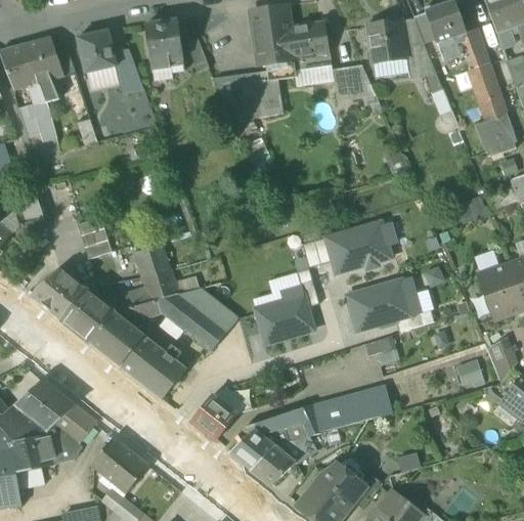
[(485,0),(496,32),(509,28),(523,22),(523,4),(522,0),(485,0)]
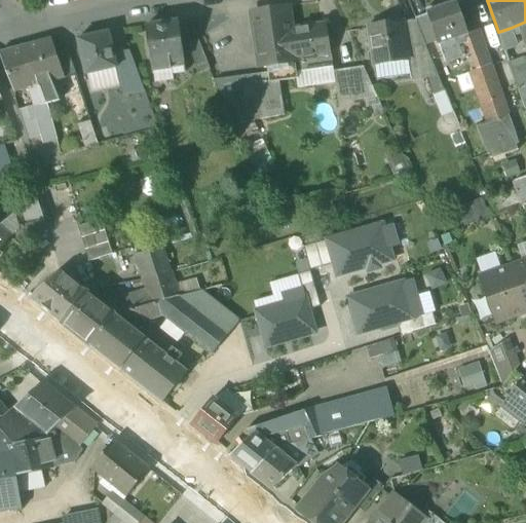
[(458,43),(468,39),(471,38),(467,32),(457,1),(444,5),(443,1),(425,7),(427,12),(437,39),(438,43),(439,43),(455,38),(457,43),(458,43)]
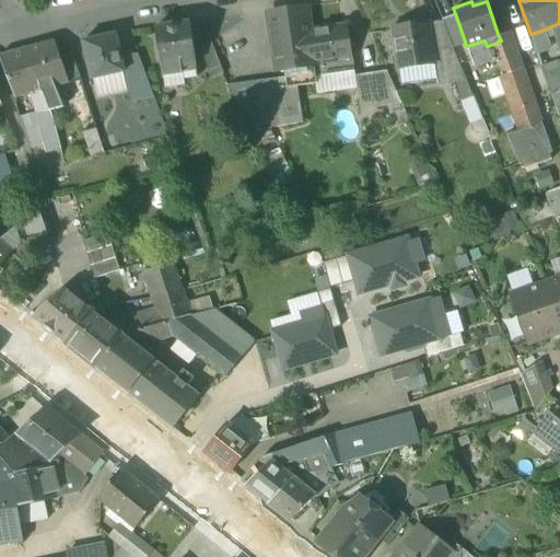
[(266,79),(284,125),(303,122),(298,85),(316,82),(317,82),(316,76),(314,61),(310,31),(306,9),(301,10),(282,13),(272,21),(270,21),(276,60),(280,60),(286,76),(266,79)]
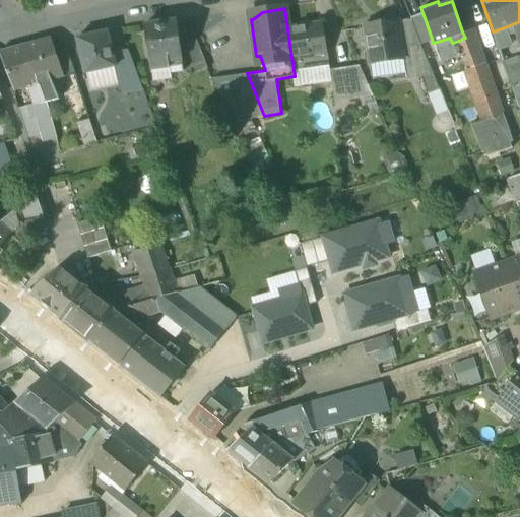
[(410,16),(411,20),(420,43),(432,39),(423,12),(410,16)]
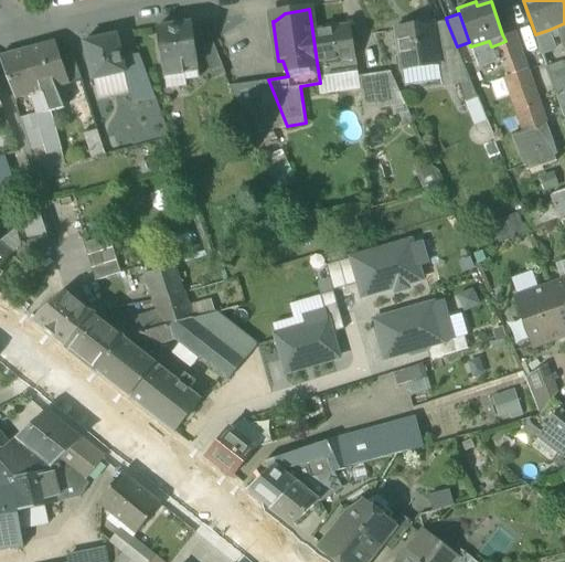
[(184,73),(185,78),(199,77),(196,65),(198,65),(192,21),(156,25),(163,76),(166,75),(184,73)]
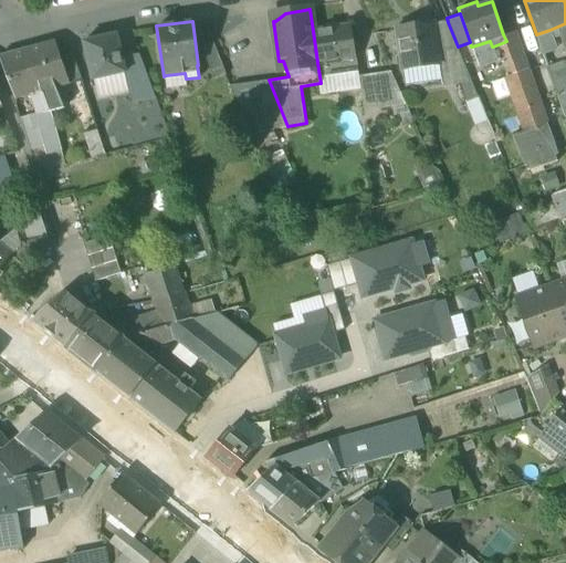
[(397,27),(402,70),(440,64),(439,51),(435,23),(435,21),(397,27)]
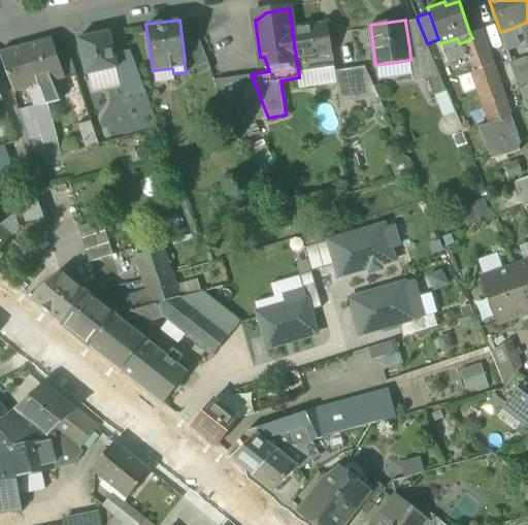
[(428,45),(427,43),(418,21),(405,22),(409,47),(428,45)]
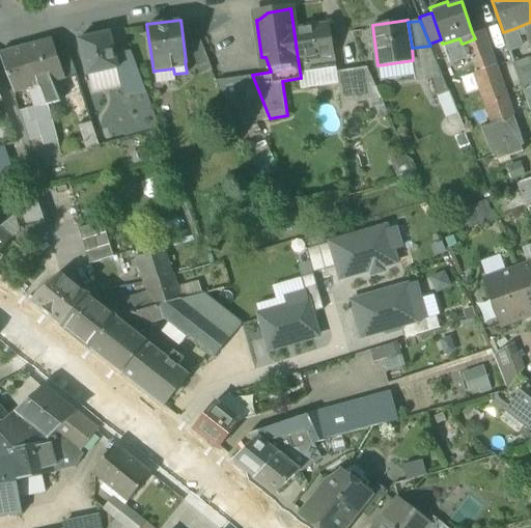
[(530,22),(515,28),(518,33),(519,33),(525,31),(530,49),(530,22)]
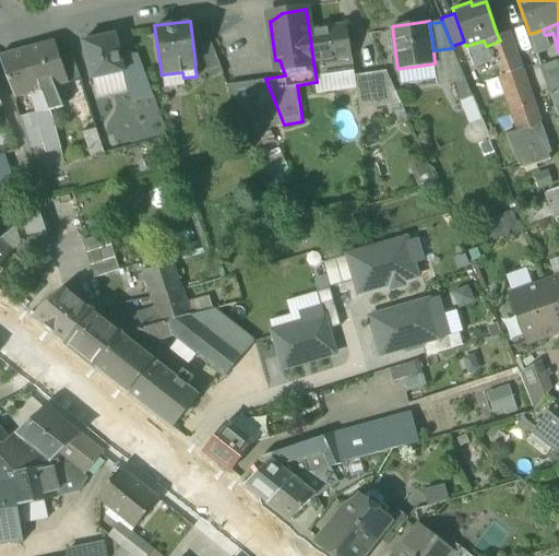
[(309,31),(313,61),(352,56),(347,24),(309,31)]
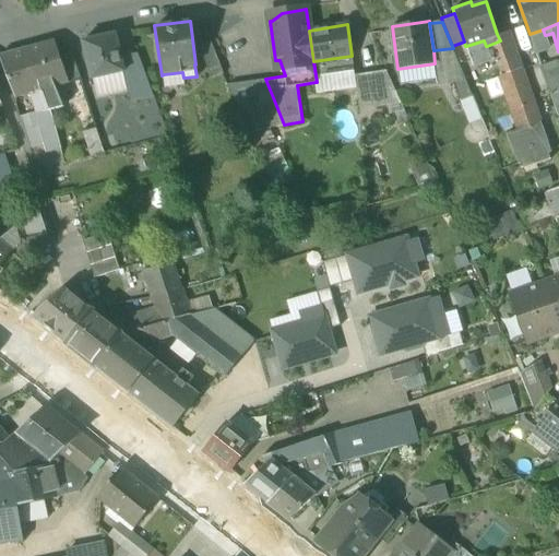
[(548,43),(546,35),(545,35),(543,30),(530,34),(535,47),(548,43)]
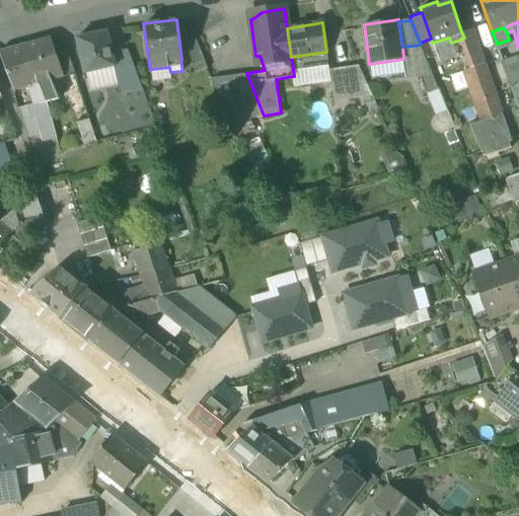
[(469,60),(471,67),(483,63),(470,28),(461,31),(464,38),(462,39),(470,60),(469,60)]
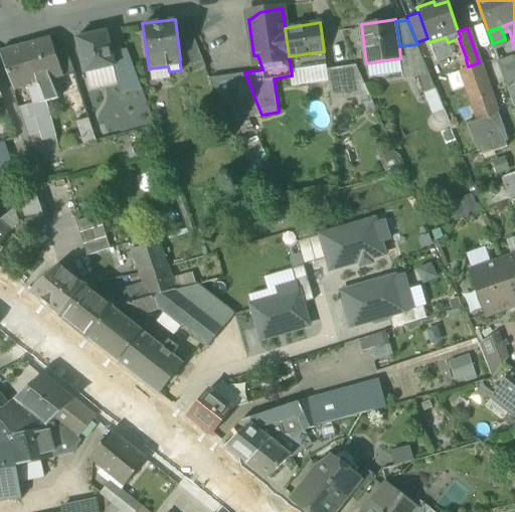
[(75,37),(83,72),(86,71),(114,65),(116,64),(111,46),(108,29),(75,37)]
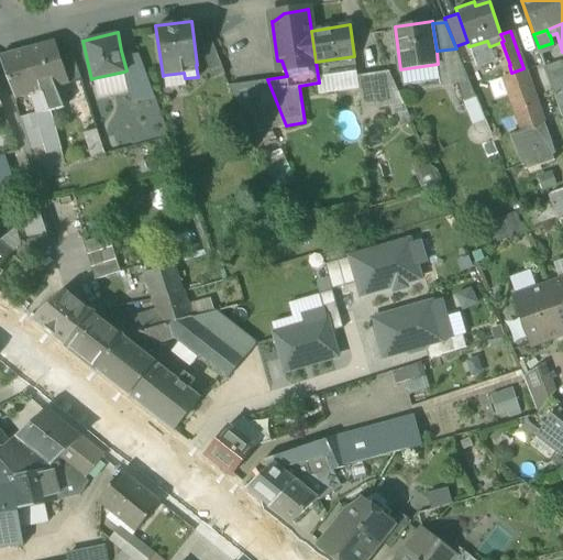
[(28,47),(41,89),(53,87),(67,83),(59,55),(55,40),(28,47)]
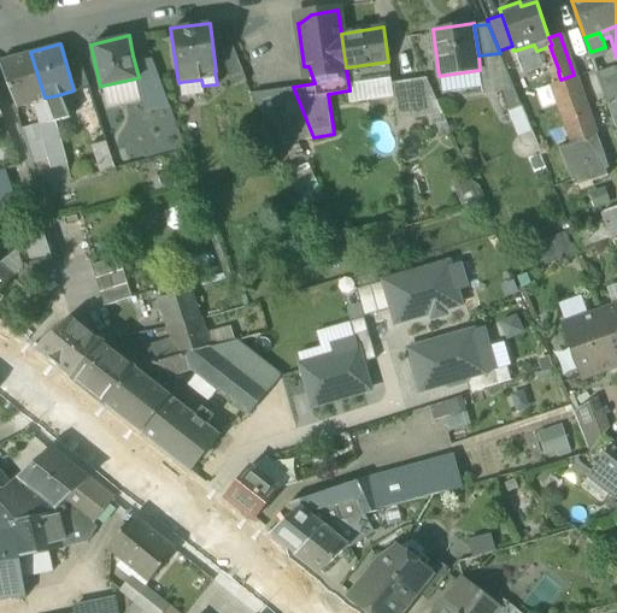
[(219,49),(234,86),(247,81),(233,45),(219,49)]
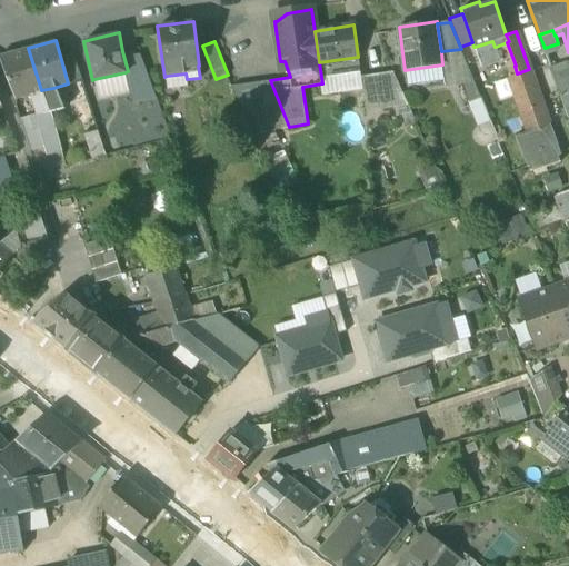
[(500,60),(496,47),(495,47),(492,41),(475,47),(482,66),(500,60)]
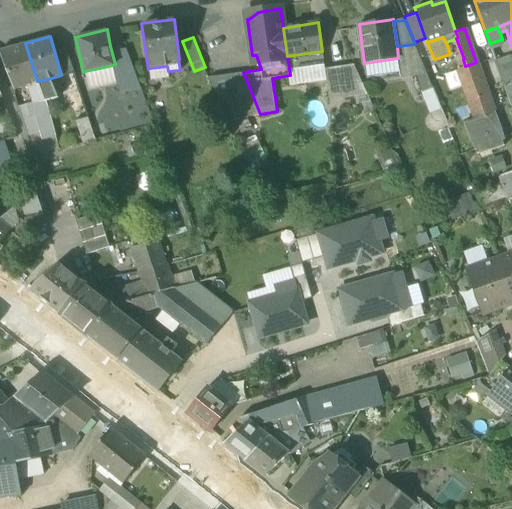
[(0,52),(14,88),(28,84),(37,81),(25,43),(0,50),(0,52)]
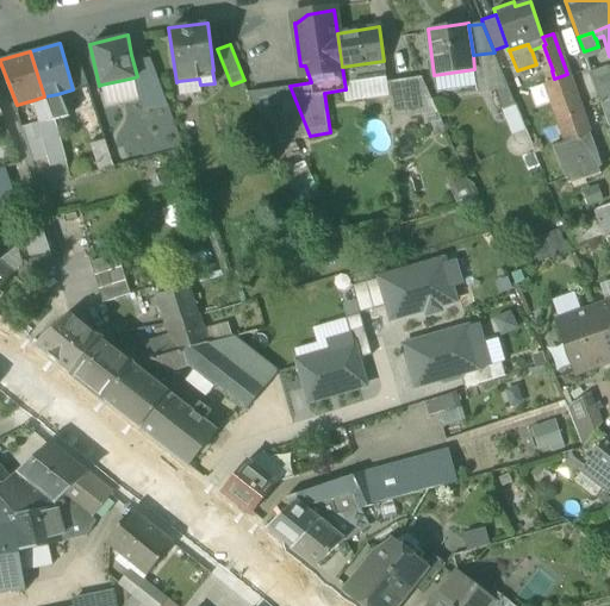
[(137,76),(135,77),(136,83),(157,79),(148,51),(131,55),(137,76)]
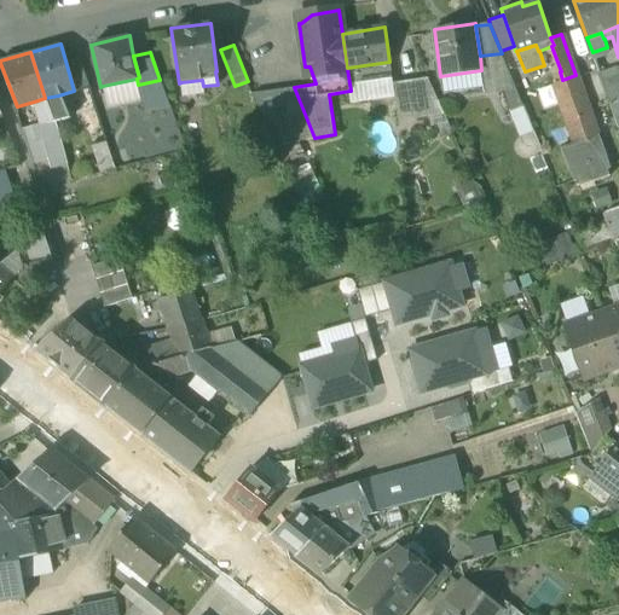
[(482,86),(484,92),(502,90),(516,87),(502,53),(480,56),(481,70),(482,86)]
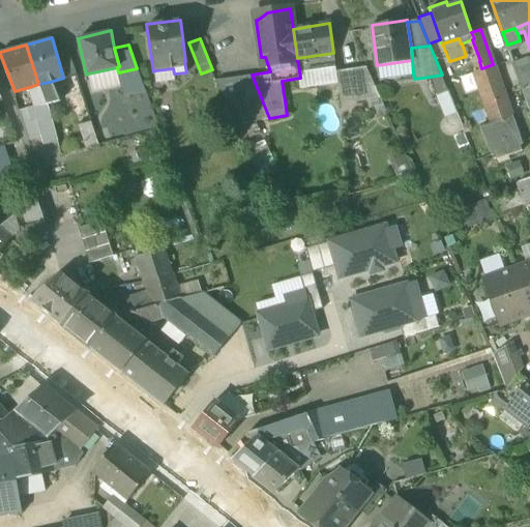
[(56,52),(63,78),(76,74),(67,49),(56,52)]
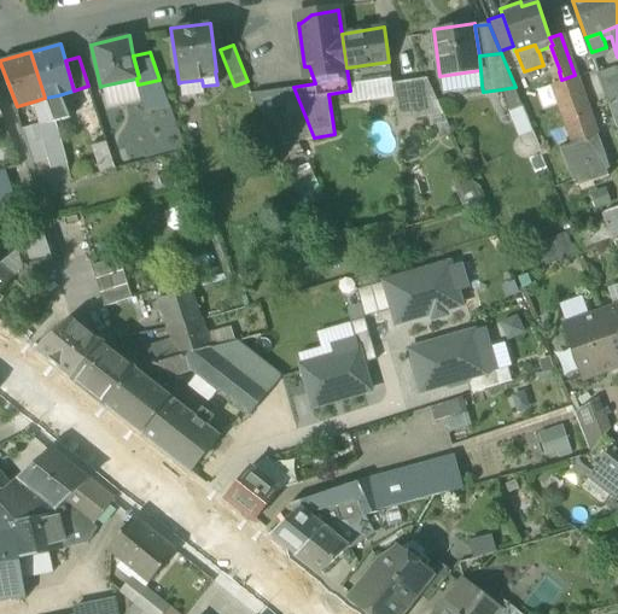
[(391,76),(389,62),(347,68),(349,83),(391,76)]
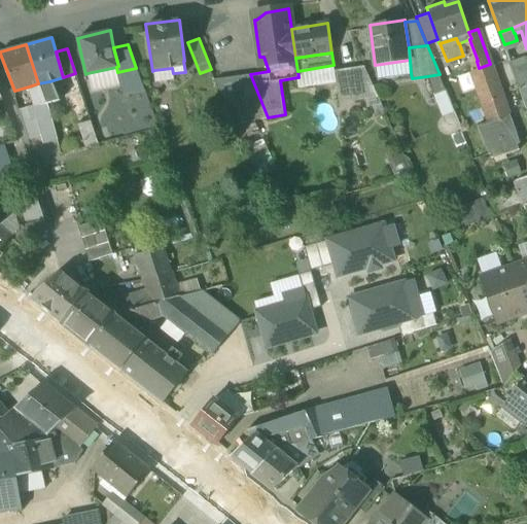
[(510,61),(520,89),(526,85),(526,64),(525,60),(520,62),(519,58),(510,61)]
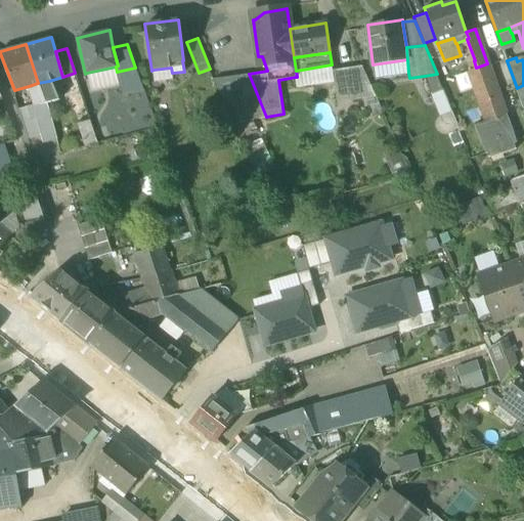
[(375,77),(408,73),(407,59),(373,64),(375,77)]
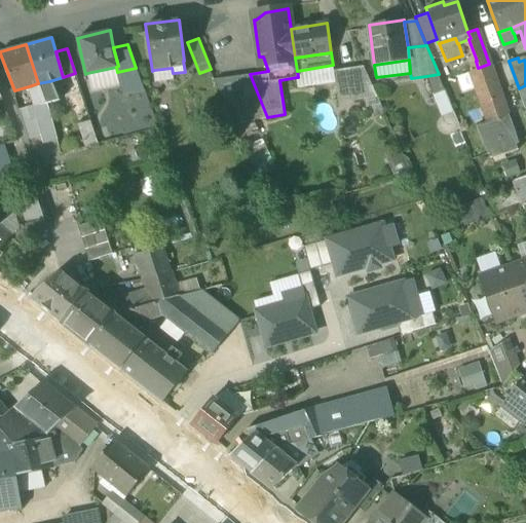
[(491,64),(489,64),(478,68),(471,71),(488,120),(477,124),(487,154),(501,149),(503,154),(519,148),(517,144),(519,143),(491,64)]
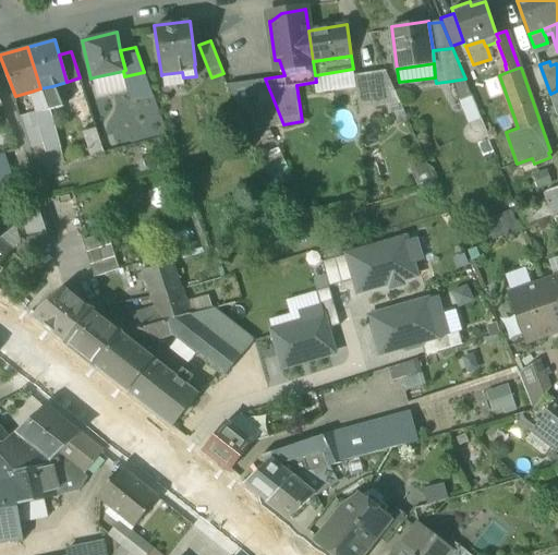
[(354,74),(353,69),(315,75),(316,82),(315,82),(316,93),(356,86),(354,74)]
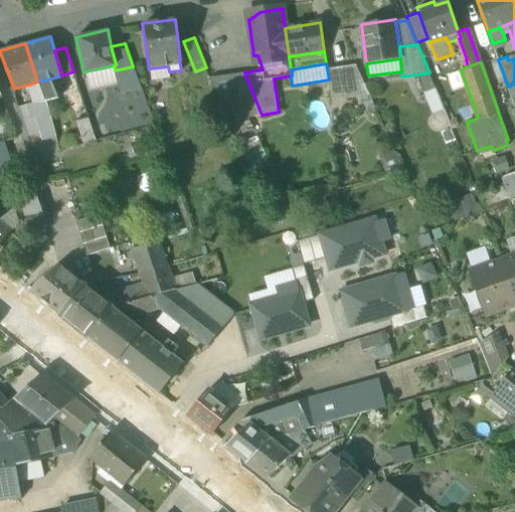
[(356,63),(341,66),(345,92),(346,92),(347,98),(369,94),(356,63)]
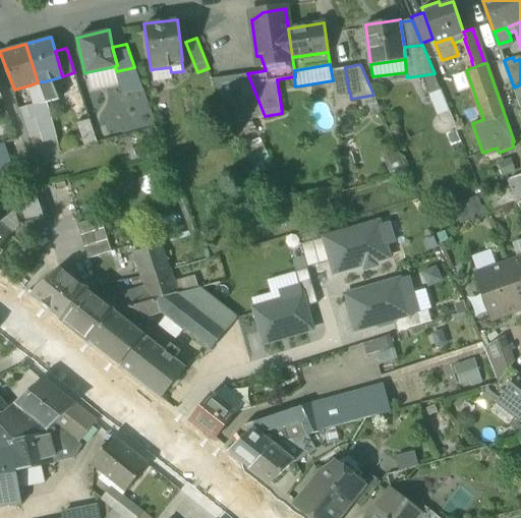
[(119,84),(116,71),(115,66),(87,72),(92,92),(119,84)]
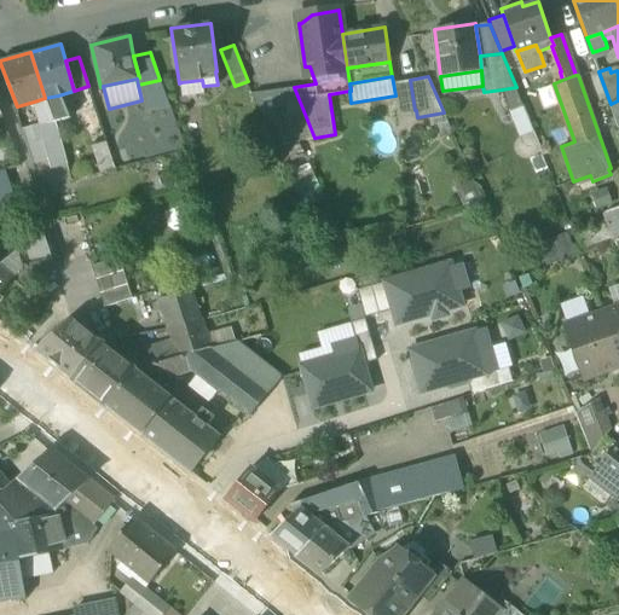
[(142,100),(145,111),(171,105),(160,80),(138,85),(142,100)]
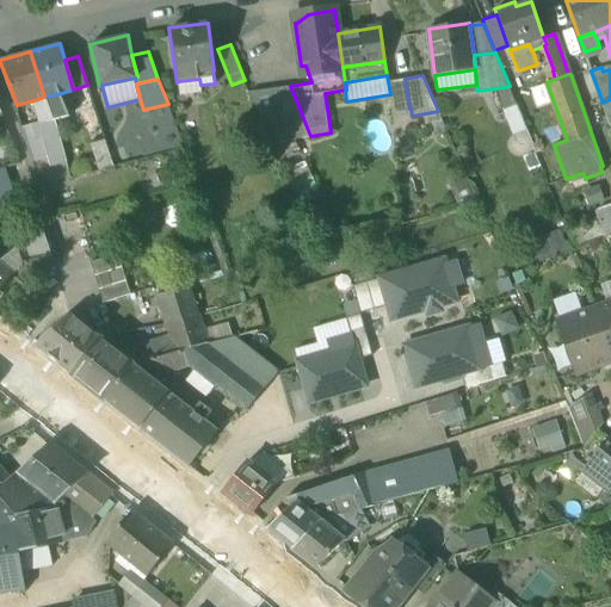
[(201,92),(201,85),(199,79),(179,81),(180,94),(201,92)]
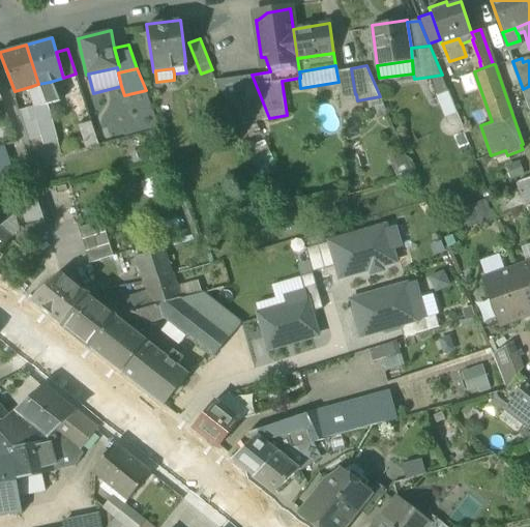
[(341,96),(355,94),(351,68),(336,70),(339,82),(341,96)]
